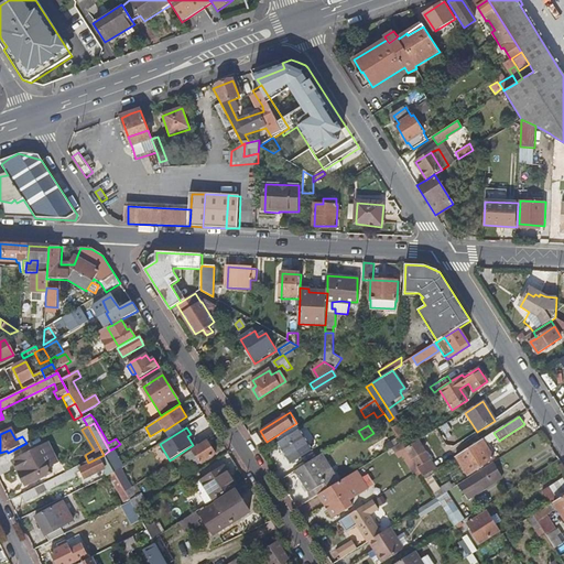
[(303,436),(299,430),(278,443),(291,464),(312,451),(307,443),(303,436)]
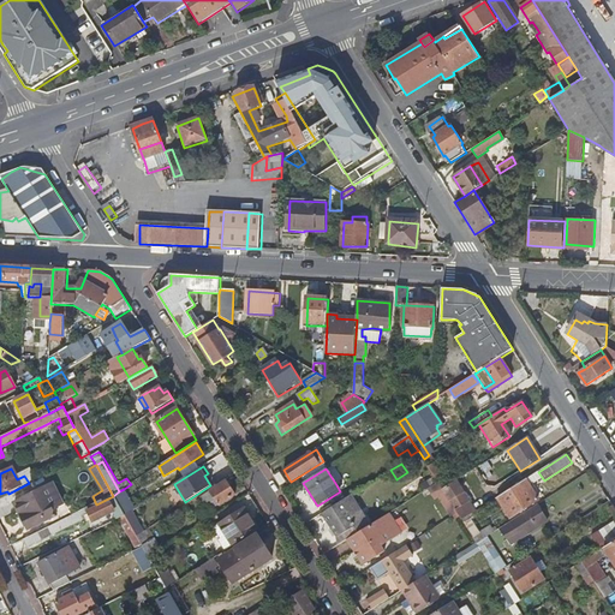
[(338,471),(330,476),(335,483),(342,478),(338,471)]
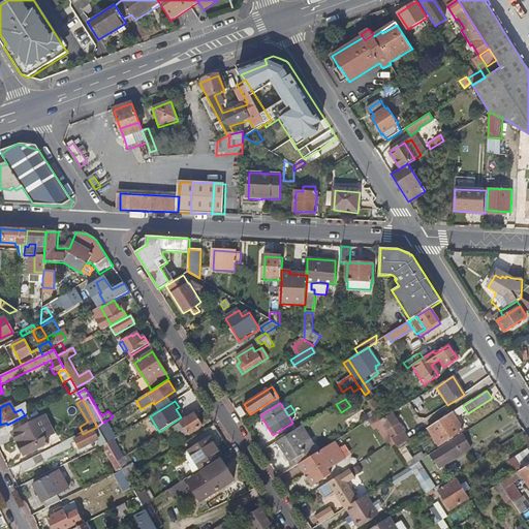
[(240,406),(236,409),(241,417),(245,414),(240,406)]
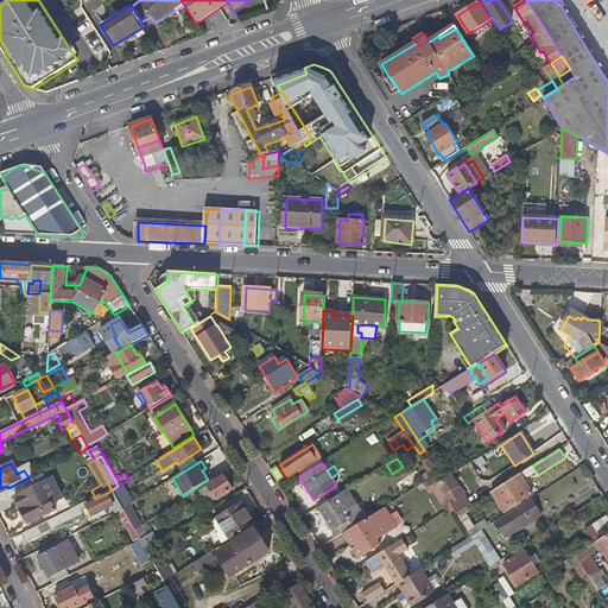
[(24,470),(29,477),(35,475),(31,468),(24,470)]
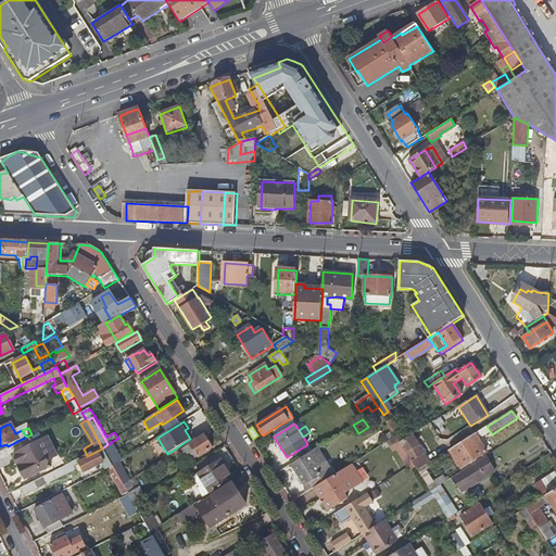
[(358,442),(367,455),(389,441),(381,429),(375,433),(374,431),(358,442)]
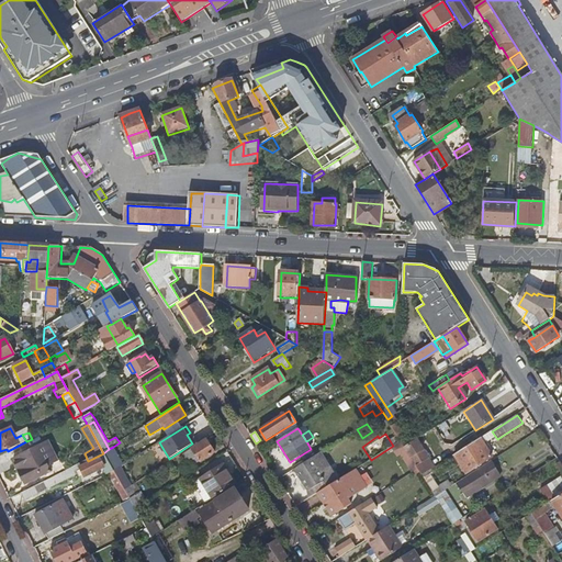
[(485,445),(481,438),(456,453),(468,473),(493,456),(489,449),(491,447),(489,442),(485,445)]
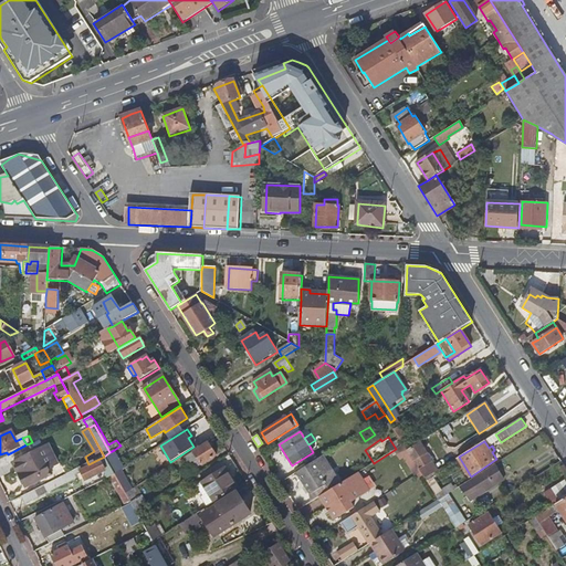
[(216,456),(209,443),(186,459),(190,464),(194,462),(199,459),(202,464),(216,456)]
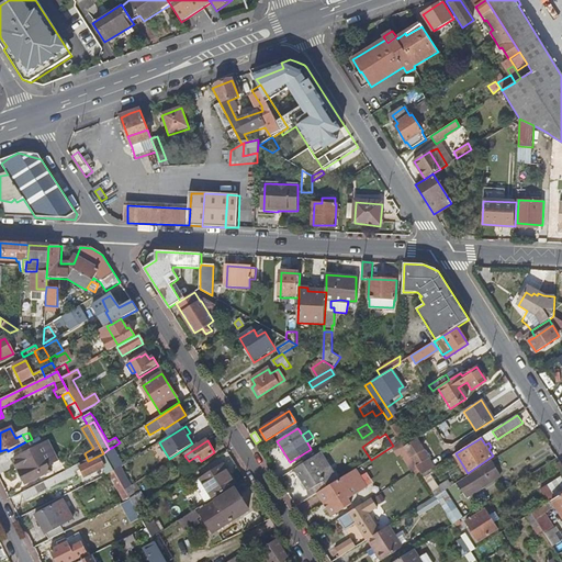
[(417,440),(405,448),(412,458),(417,454),(422,462),(428,458),(417,440)]
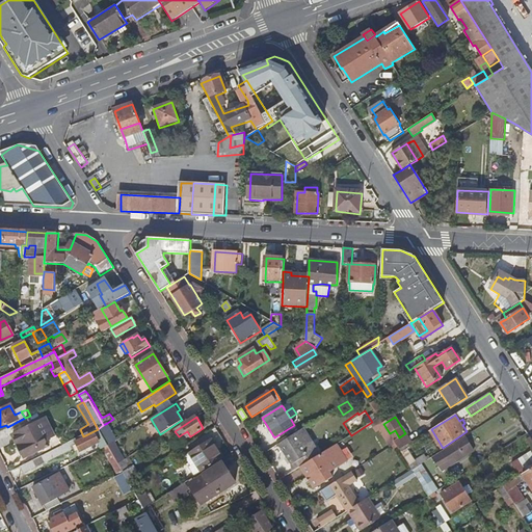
[(383,424),(379,418),(372,422),(378,431),(381,429),(392,447),(396,444),(390,433),(383,424)]
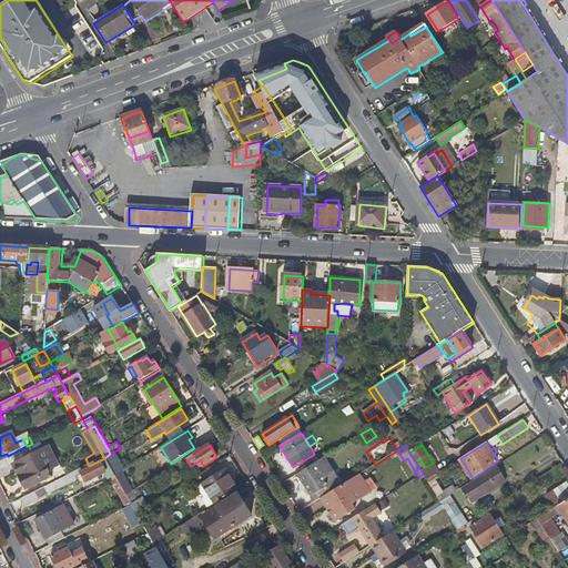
[(57,468),(47,448),(14,465),(14,469),(24,489),(50,477),(48,473),(57,468)]
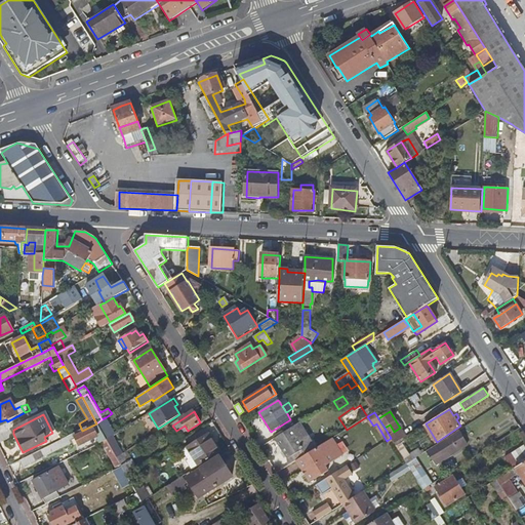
[(103,434),(107,441),(112,450),(113,452),(117,458),(122,455),(118,449),(108,431),(106,429),(111,426),(106,417),(102,419),(96,423),(103,434)]
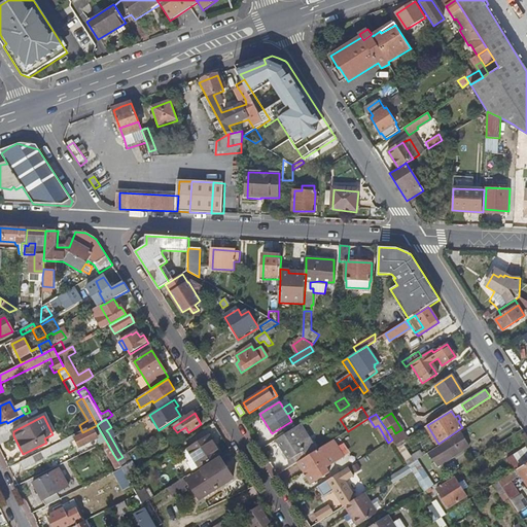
[(96,440),(100,446),(107,443),(103,435),(97,425),(82,432),(41,452),(44,459),(62,451),(61,448),(75,441),(80,448),(96,440)]
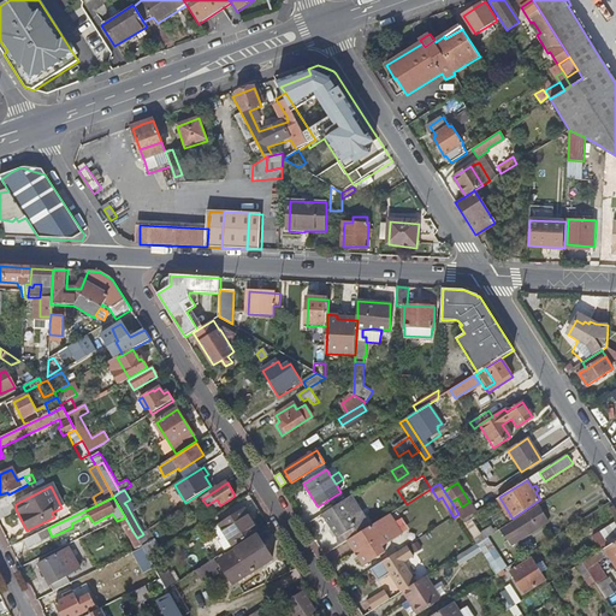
[(350,497),(323,515),(338,538),(336,540),(339,546),(348,542),(369,527),(350,497)]
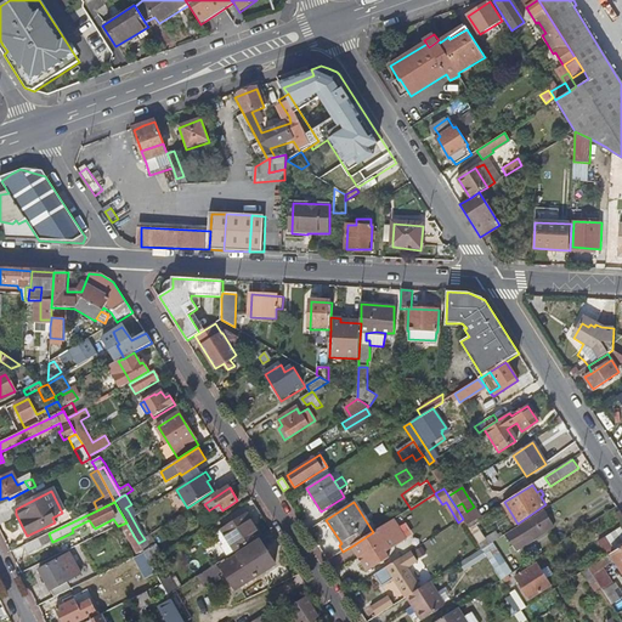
[(222,510),(219,504),(213,508),(216,514),(222,510)]
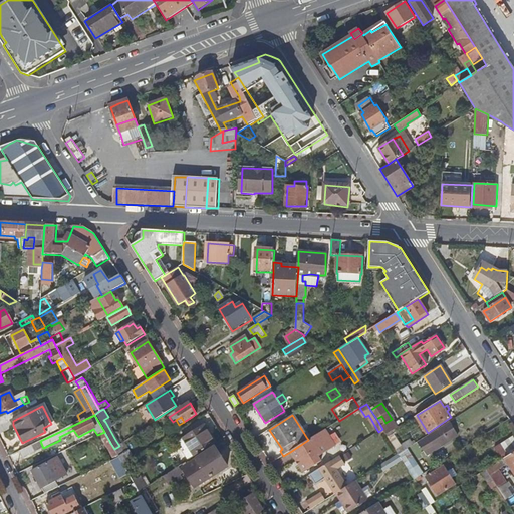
[(450,422),(418,442),(427,456),(459,436),(450,422)]
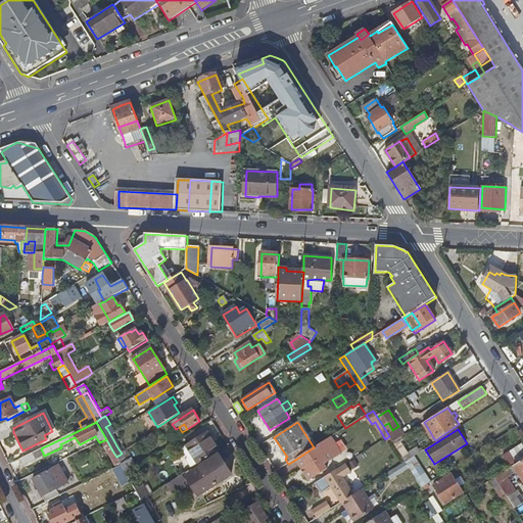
[(192,469),(199,465),(220,452),(207,433),(187,446),(182,449),(188,459),(186,460),(192,469)]
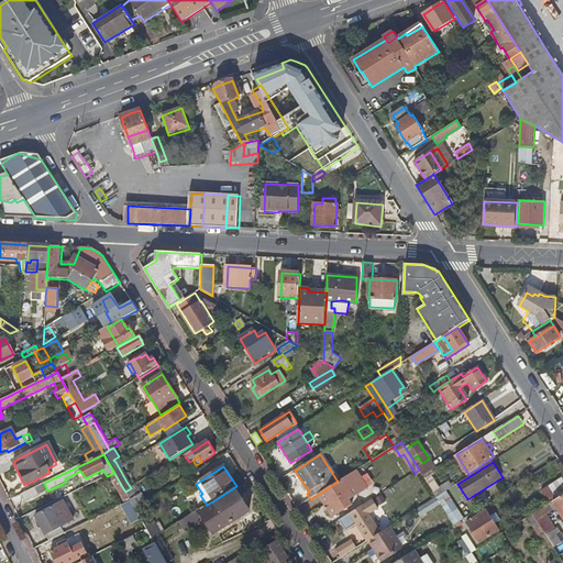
[(446,490),(456,485),(454,482),(452,484),(450,479),(440,486),(432,474),(435,472),(433,470),(423,476),(437,497),(446,490)]
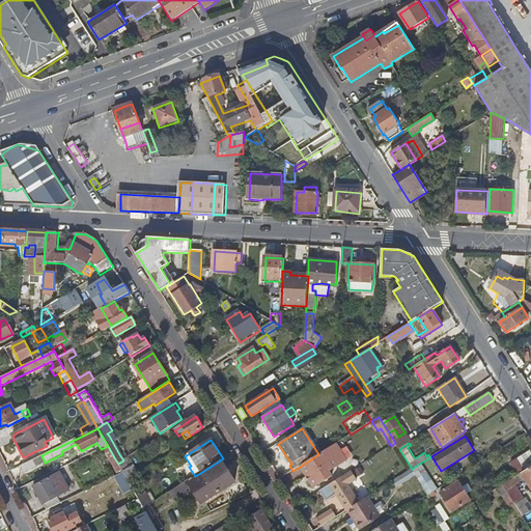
[(345,463),(335,444),(318,454),(300,467),(313,488),(332,477),(330,473),(345,463)]
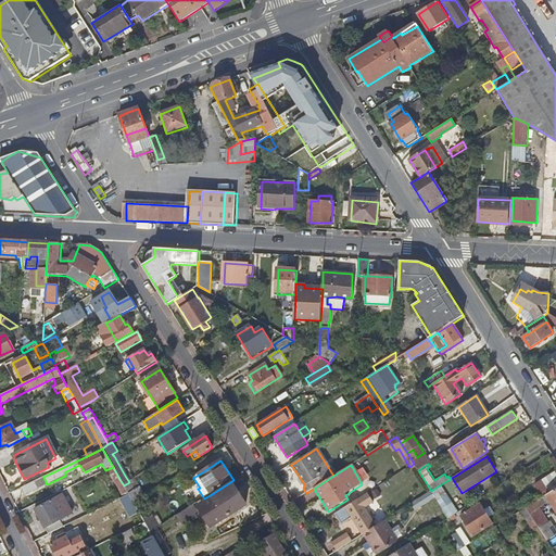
[(538,474),(532,465),(528,468),(533,477),(538,474)]
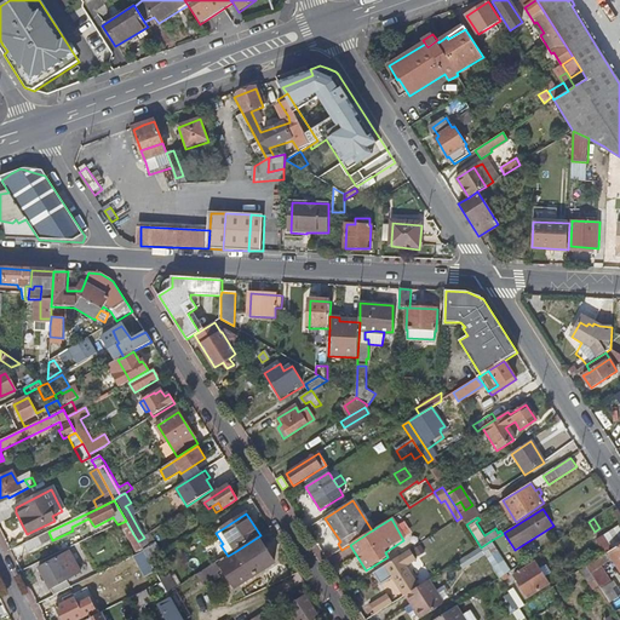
[(603,534),(609,544),(619,538),(619,530),(616,526),(603,534)]
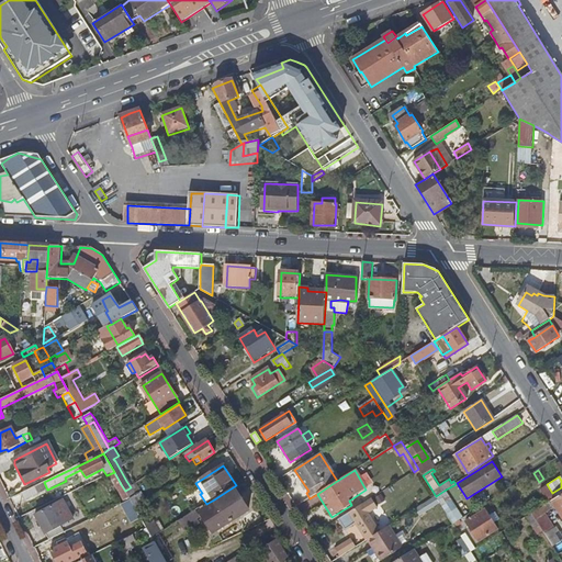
[(36,495),(47,490),(44,482),(33,487),(36,495)]
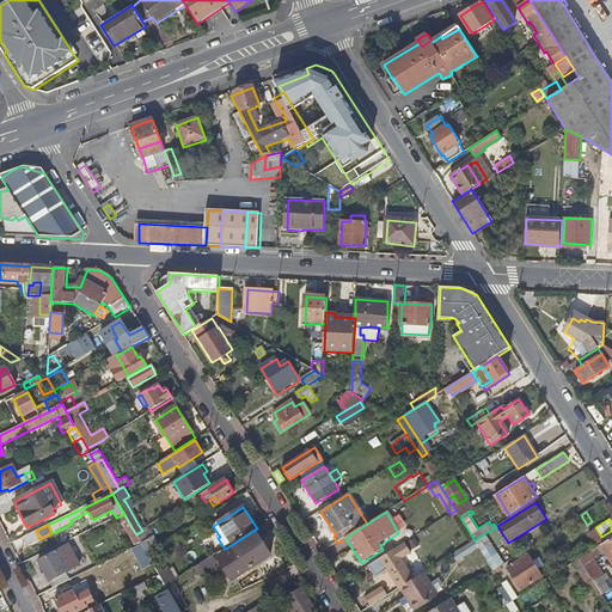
[(124,527),(136,548),(142,545),(141,544),(136,534),(132,527),(130,525),(124,527)]
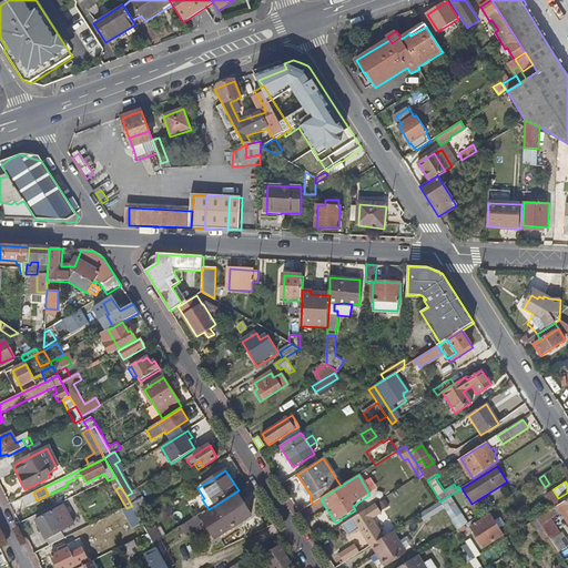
[(132,493),(127,496),(131,505),(142,499),(137,489),(132,493)]
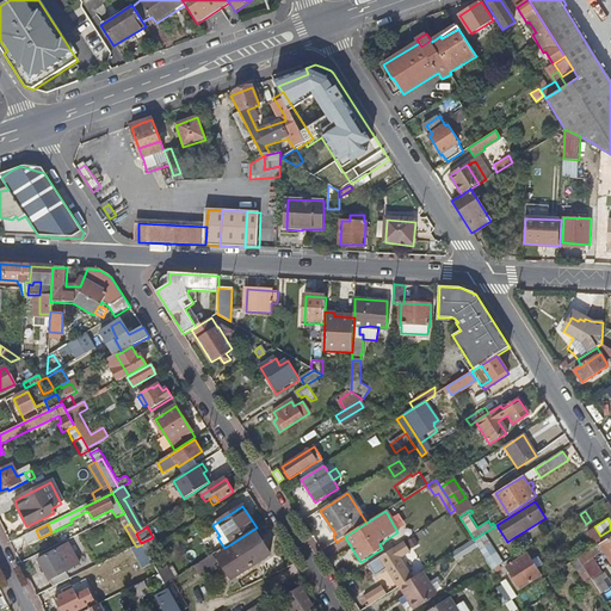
[(596,544),(603,539),(594,528),(587,532),(596,544)]
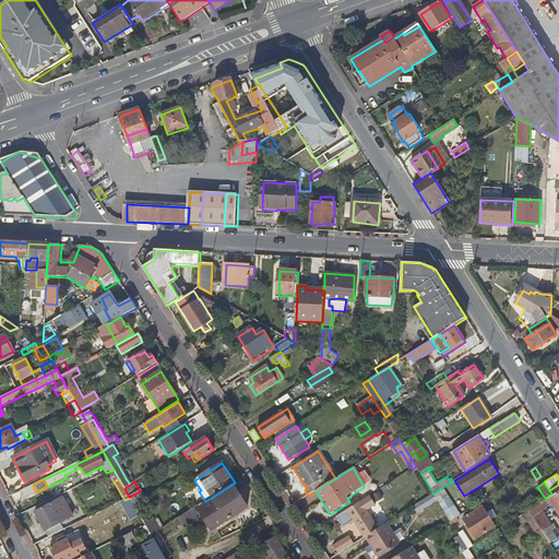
[(33,485),(20,491),(23,499),(36,492),(33,485)]
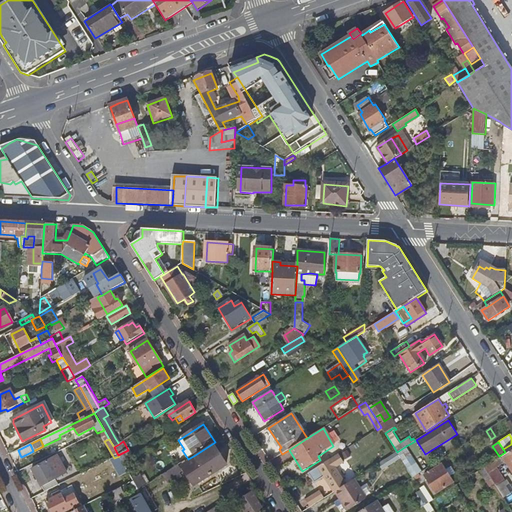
[(226,465),(214,446),(198,457),(182,467),(193,486),(204,479),(226,465)]
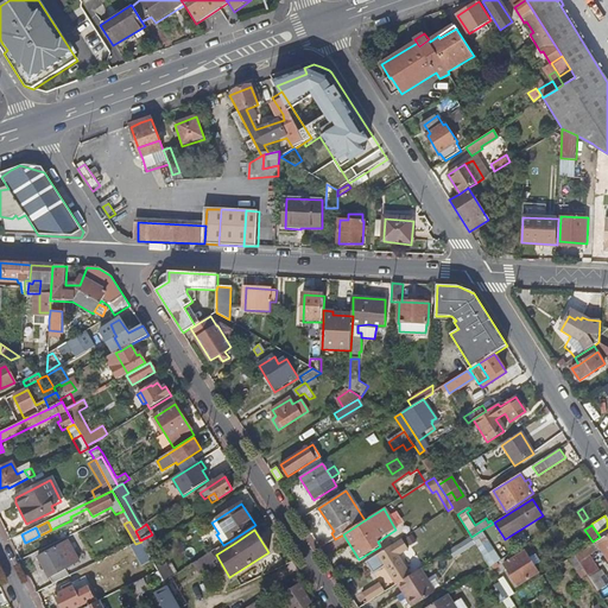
[(501,561),(482,530),(472,537),(473,538),(476,544),(483,556),(491,567),(498,563),(501,561)]
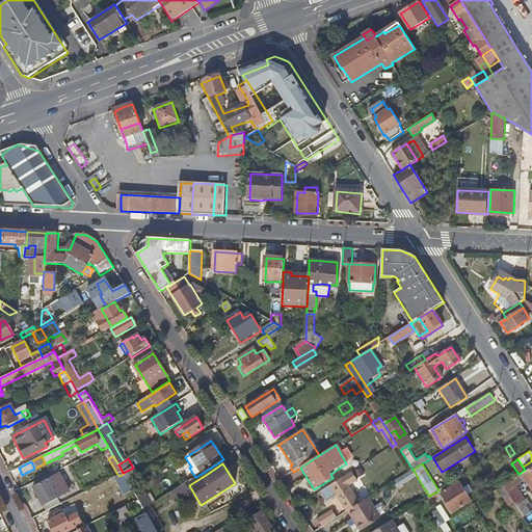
[(361,467),(354,471),(358,477),(365,473),(361,467)]
